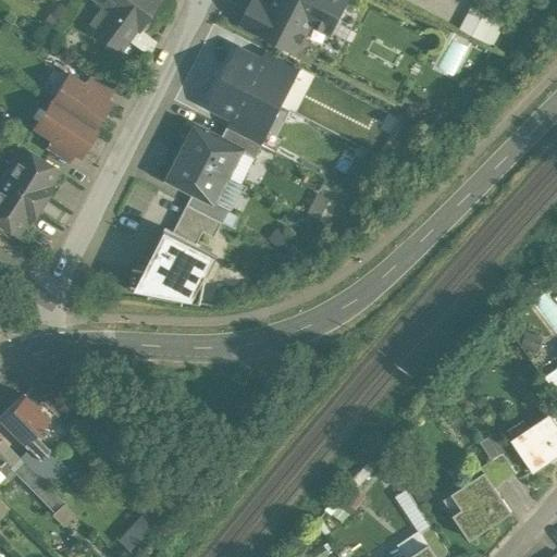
[(161,0),(96,0),(120,16),(103,39),(121,52),(137,29),(139,31),(161,0)]
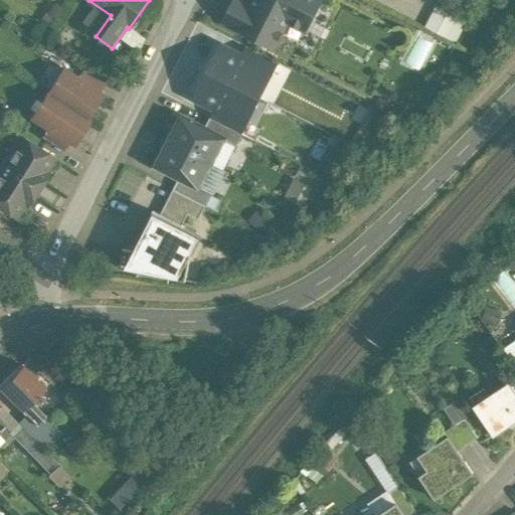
[(255,0),(251,9),(235,1),(224,22),(273,47),(291,13),(308,22),(319,0),(255,0)]
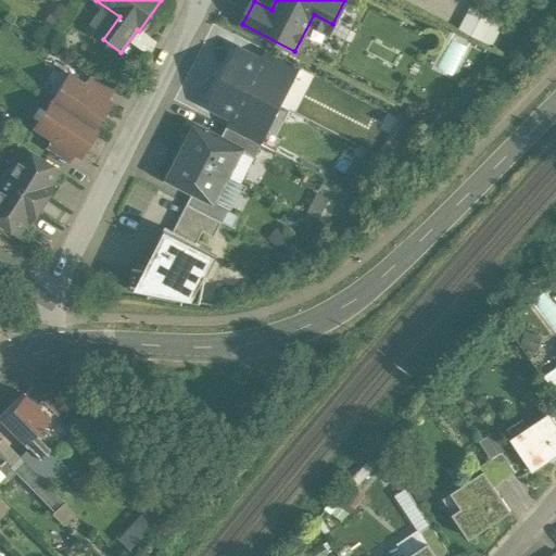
[(456,28),(492,43),(503,22),(466,5),(456,28)]
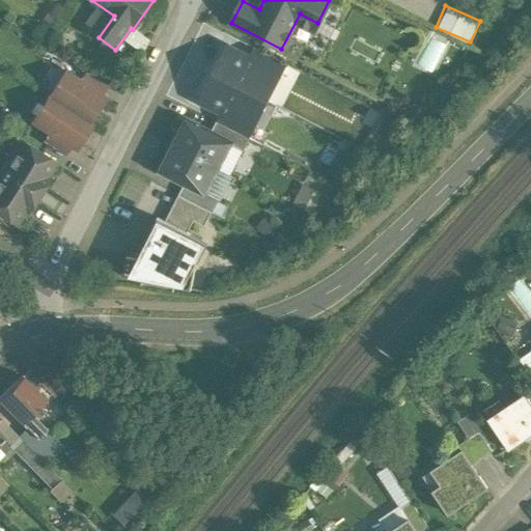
[(285,64),(253,49),(248,60),(273,73),(272,74),(279,77),(285,64)]
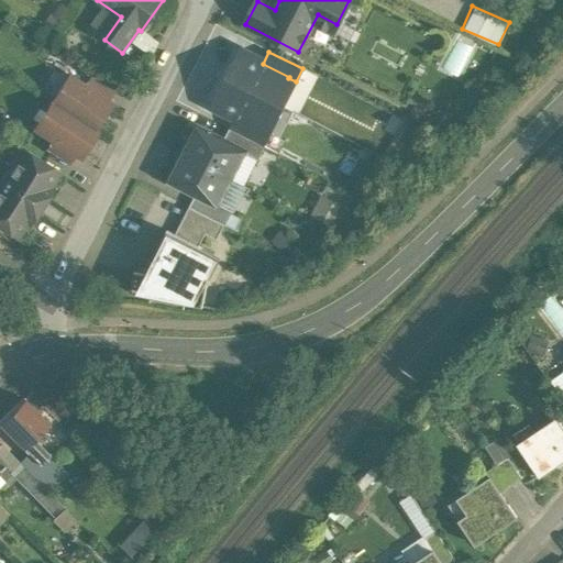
[(263,64),(240,53),(234,65),(228,66),(222,77),(275,103),(288,78),(289,77),(263,64)]
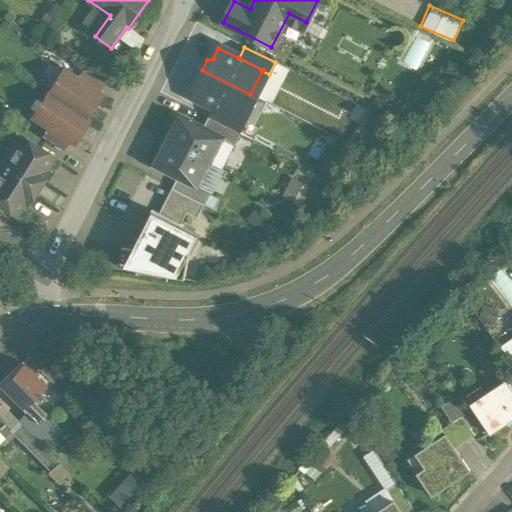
[(78,80),(62,69),(47,93),(87,119),(102,95),(98,93),(78,80)]
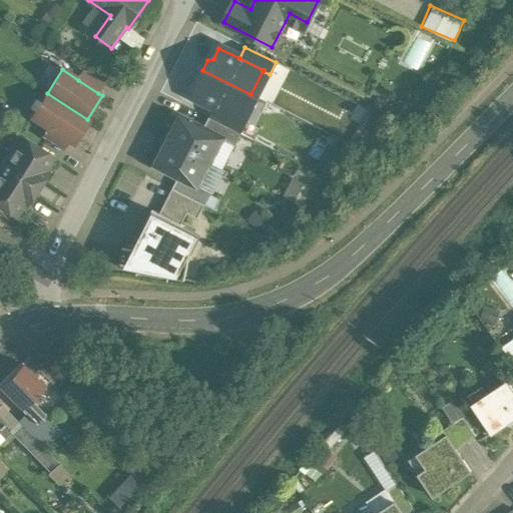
[(105,83),(84,70),(78,80),(98,93),(102,87),(105,83)]
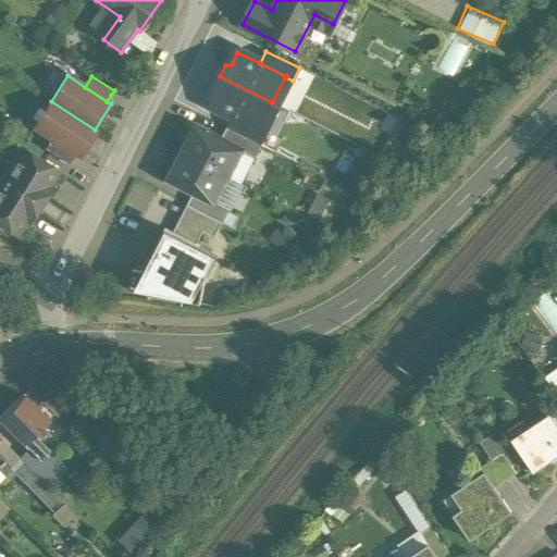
[(272,102),(220,76),(215,86),(217,93),(210,106),(233,116),(259,130),(260,128),(273,103),(272,102)]
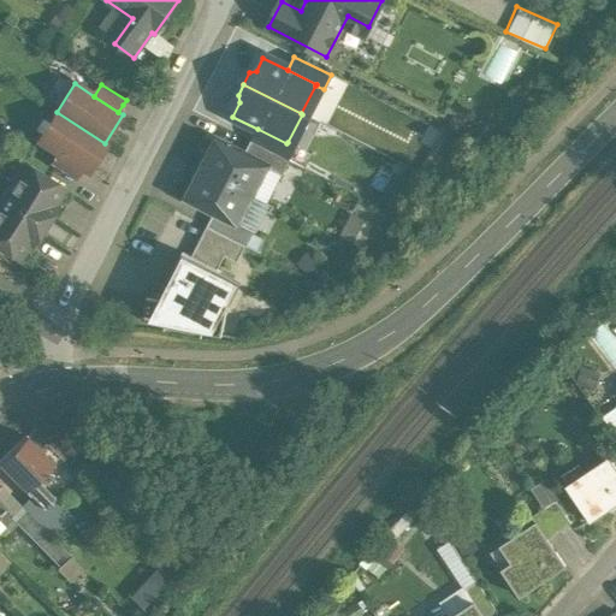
[(105,143),(57,112),(39,140),(58,153),(82,169),(87,171),(105,143)]
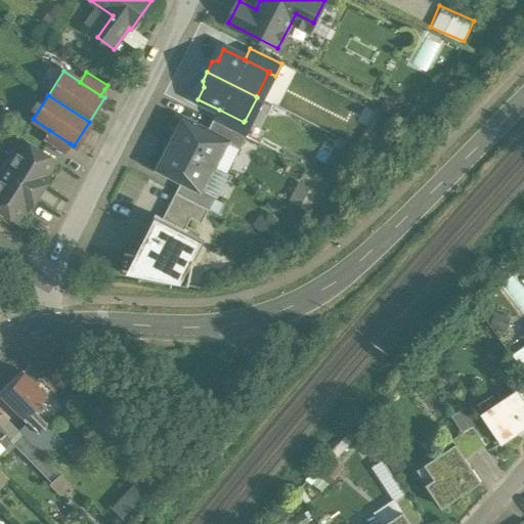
[(244,122),(219,110),(213,121),(245,136),(251,124),(245,121),(244,122)]
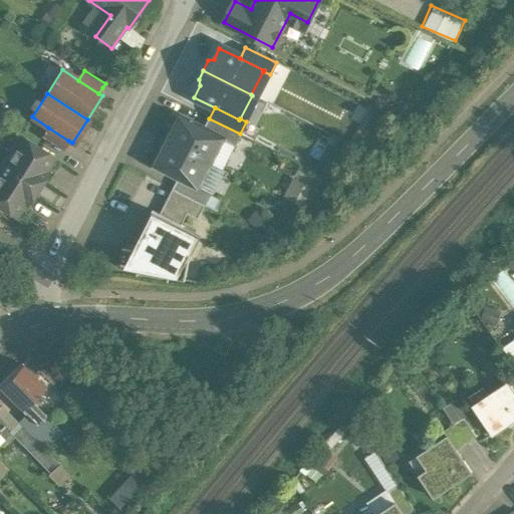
[(203,130),(180,117),(168,142),(209,163),(221,140),(221,139),(203,130)]
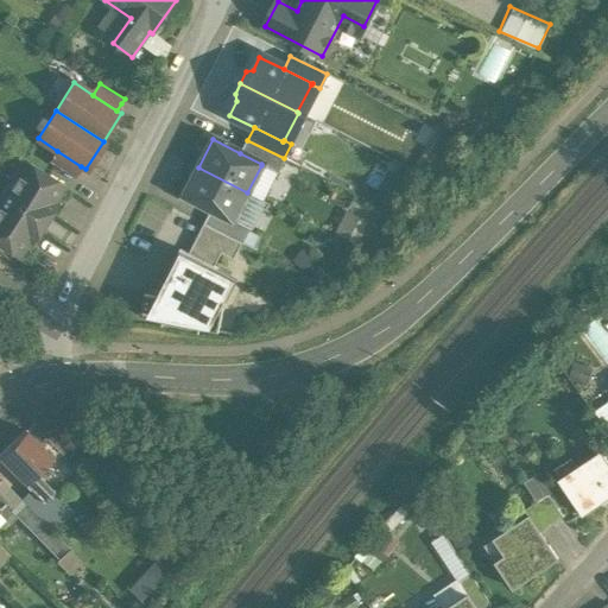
[(284,158),(247,140),(240,153),(261,164),(261,165),(277,172),(284,158)]
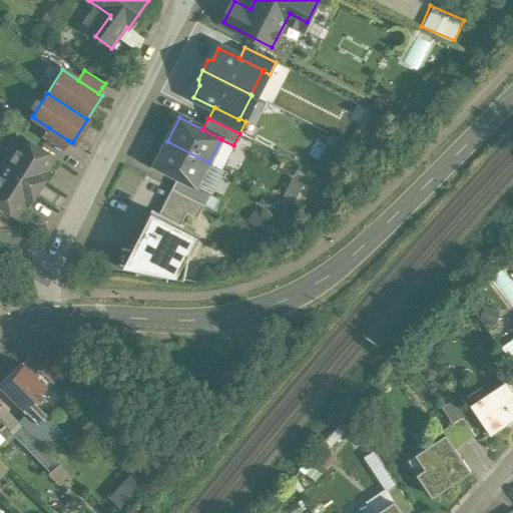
[(68,140),(48,127),(42,137),(62,150),(68,140)]
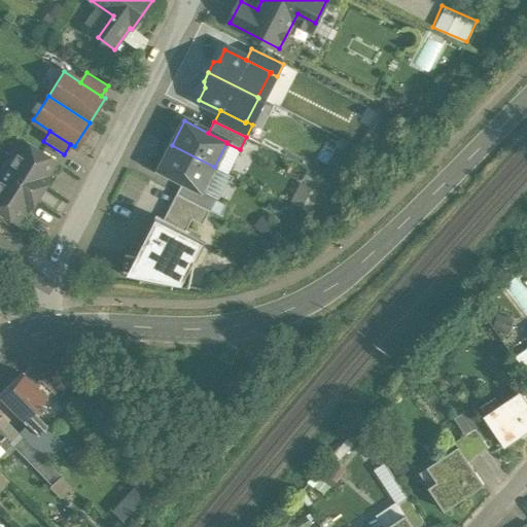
[(51,162),(20,141),(0,171),(0,211),(14,220),(23,208),(25,209),(32,198),(34,199),(40,189),(38,188),(45,176),(43,175),(51,162)]
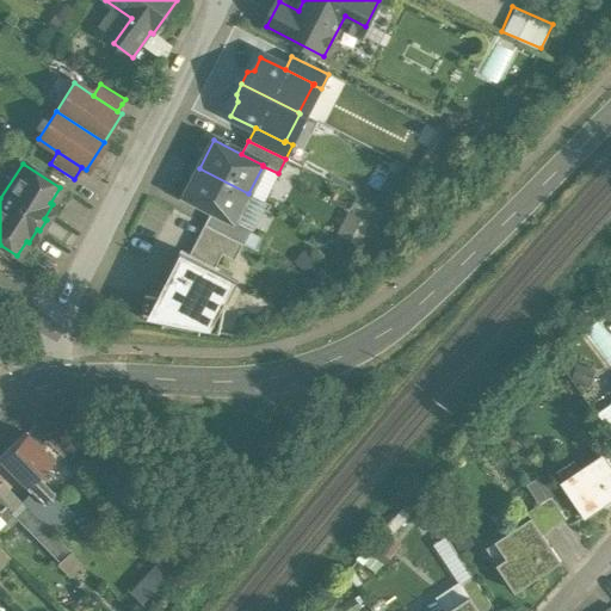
[(248,193),(199,168),(185,197),(213,211),(234,222),(248,193)]
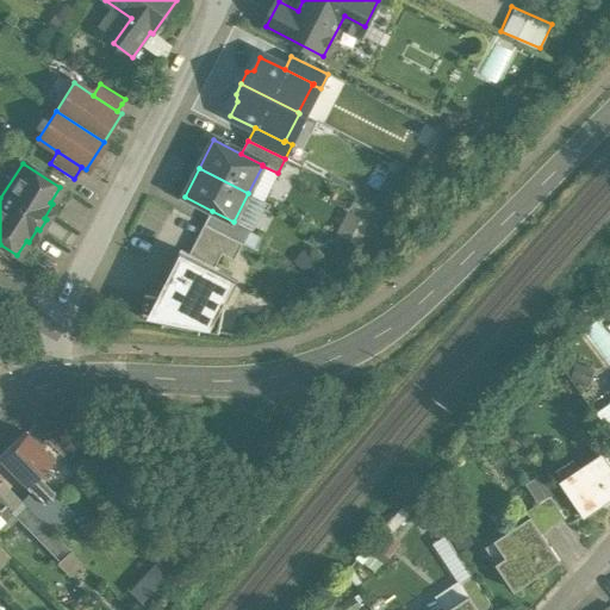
[(234,222),(212,211),(205,225),(242,243),(249,229),(234,222)]
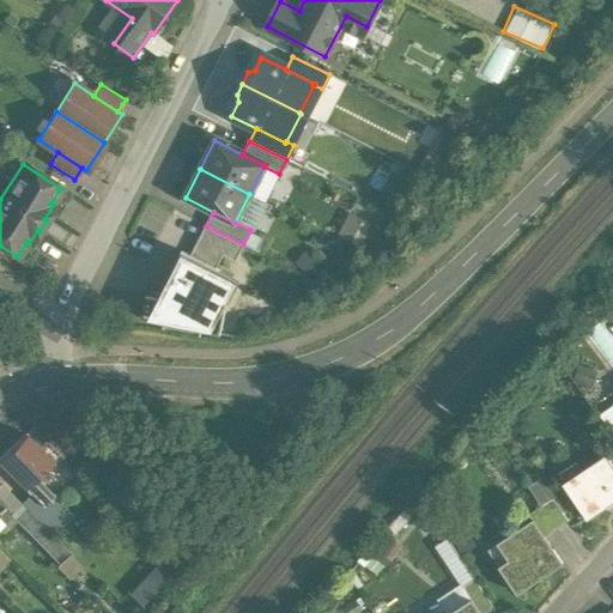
[(205,225),(190,255),(216,268),(223,255),(236,261),(244,246),(243,244),(206,226),(205,225)]
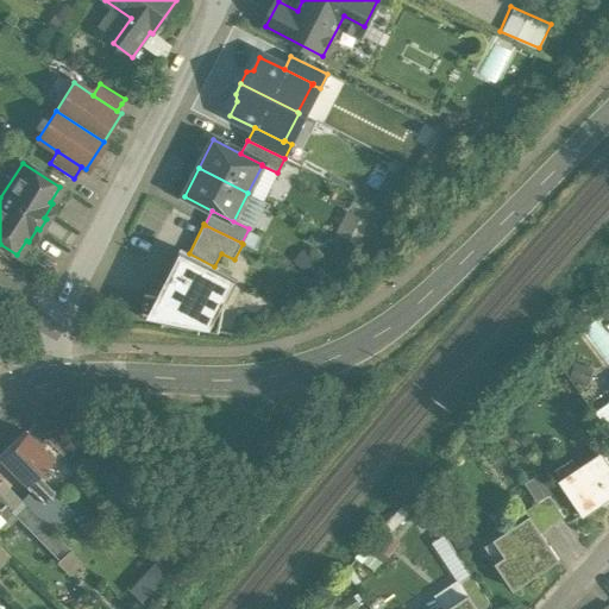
[(189,253),(180,250),(169,271),(156,296),(145,294),(140,318),(219,332),(224,309),(215,308),(220,297),(227,301),(238,280),(214,267),(189,253)]
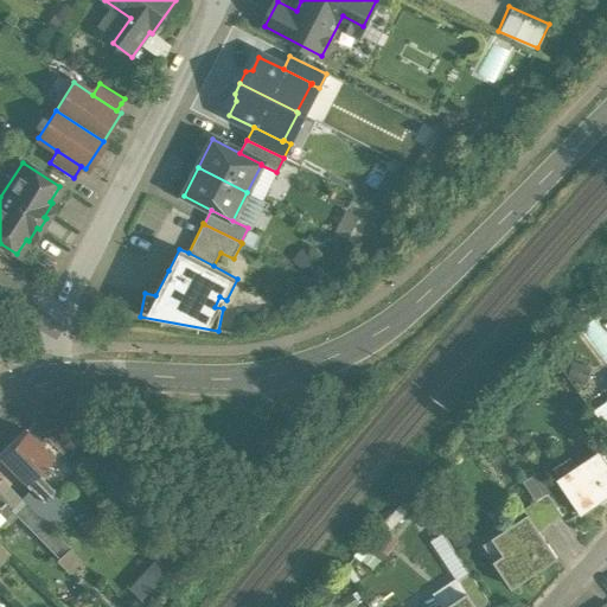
[(52,457),(25,429),(0,453),(0,459),(30,490),(43,502),(46,498),(53,491),(36,473),(52,457)]
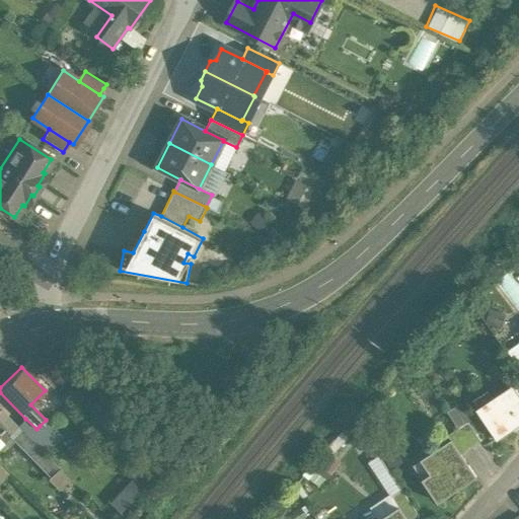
[(518,396),(512,387),(477,411),(497,440),(518,425),(518,396)]
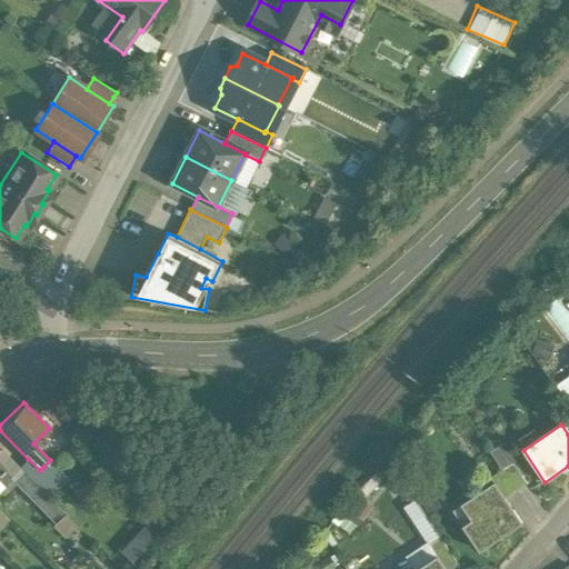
[(40,470),(28,459),(19,468),(48,497),(61,483),(43,467),(40,470)]
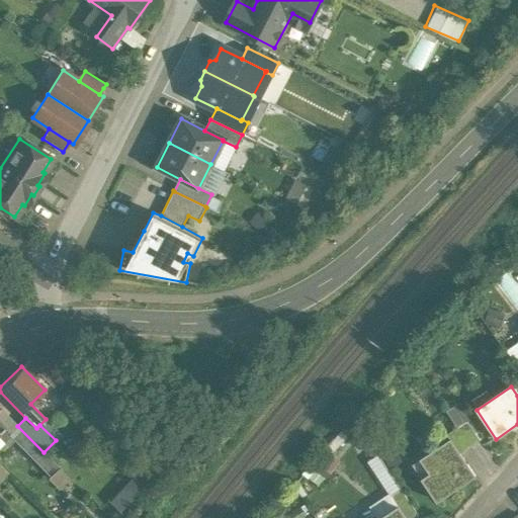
[(466,422),(457,428),(469,447),(480,440),(466,422)]
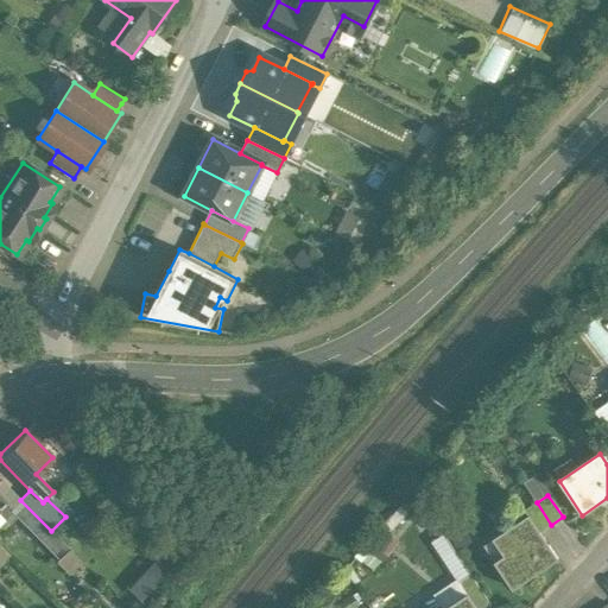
[(0,499),(0,523),(11,512),(11,511),(0,499)]
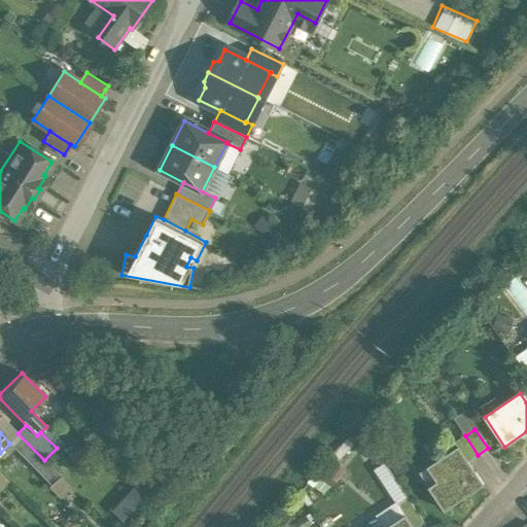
[(44,460),(18,433),(9,443),(9,444),(48,484),(53,483),(61,476),(44,460)]
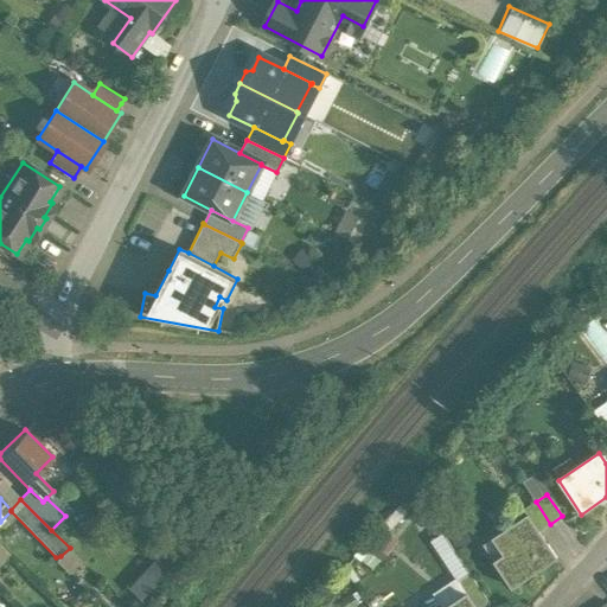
[(550,524),(536,502),(523,510),(528,516),(538,531),(550,524)]
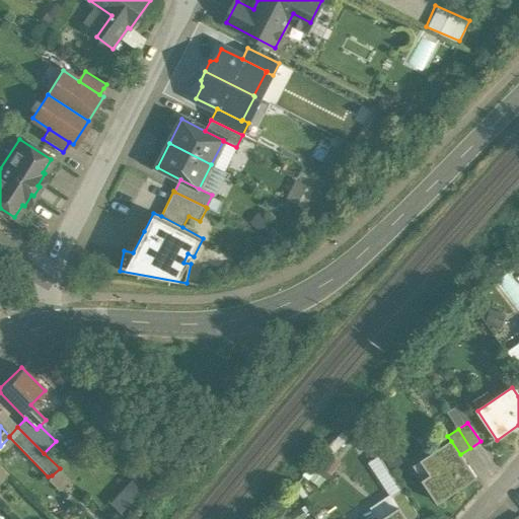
[(323,446),(337,463),(350,453),(338,436),(323,446)]
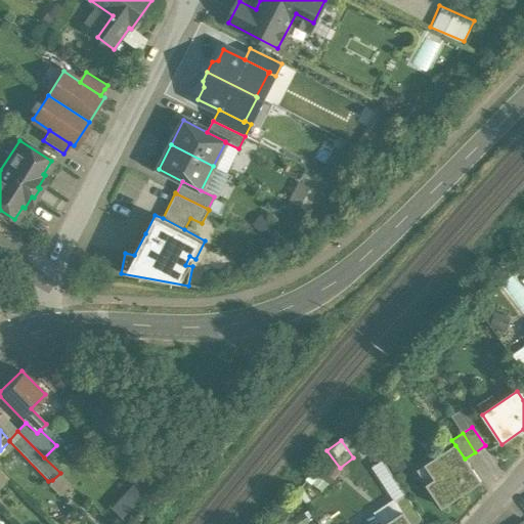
[(455,445),(426,466),(435,480),(427,485),(442,509),(480,483),(465,459),(455,445)]
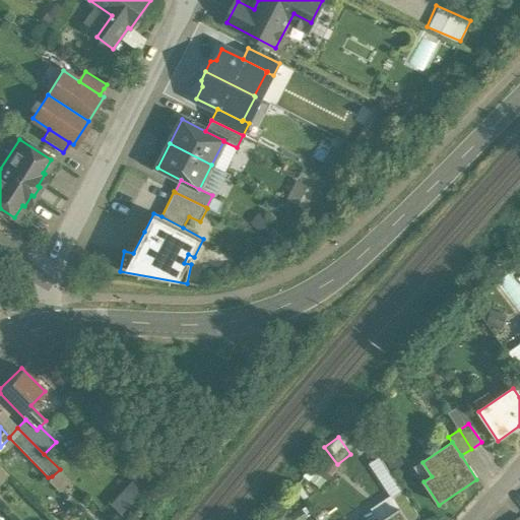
[(418,519),(420,519),(402,493),(392,500),(399,511),(400,510),(406,519),(418,519)]
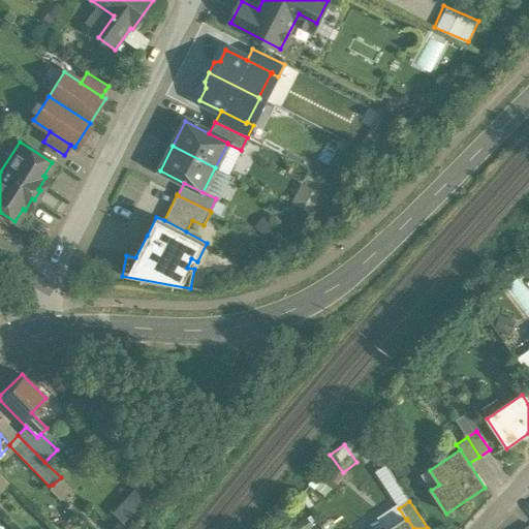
[(406,520),(392,528),(413,528),(407,519),(406,520)]
